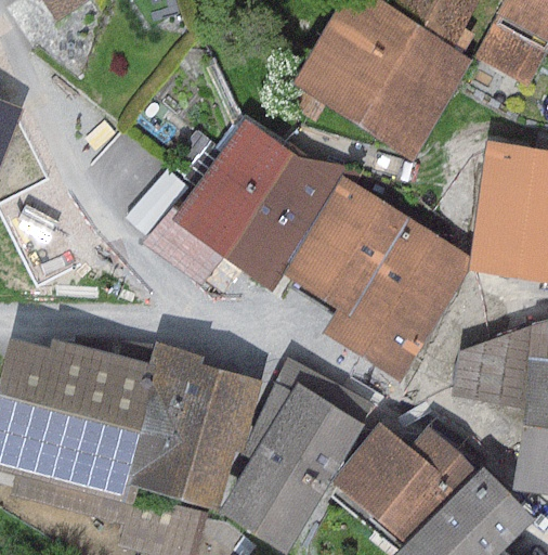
[(42,0),(56,21),(88,0),(42,0)]
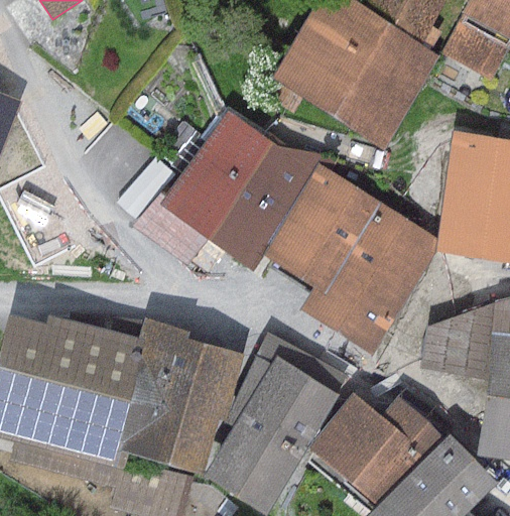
[(355,0),(320,0),(272,75),(386,147),(443,56),(355,0)]
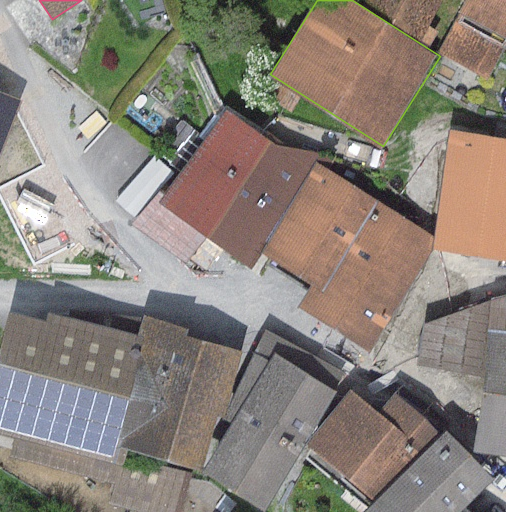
[(443,0),(364,0),(363,2),(424,35),(443,0)]
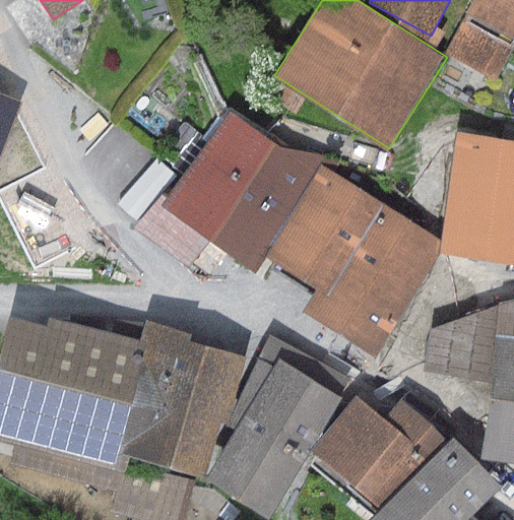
[(513,0),(469,0),(464,9),(513,38),(513,0)]
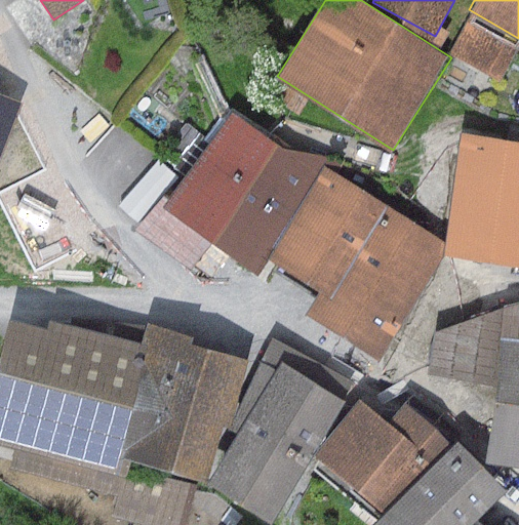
[(0,169),(27,101),(0,90),(0,169)]
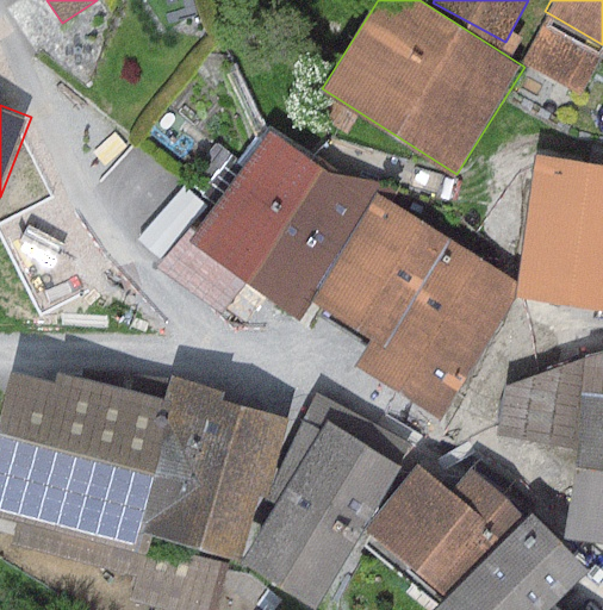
[(230,190),(337,260),(377,200),(269,130),(230,190)]
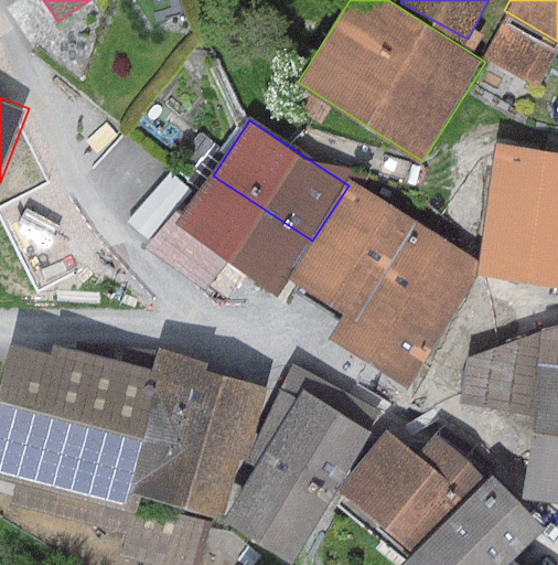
[(557,151),(496,144),(479,262),(476,275),(481,275),(557,286),(557,151)]
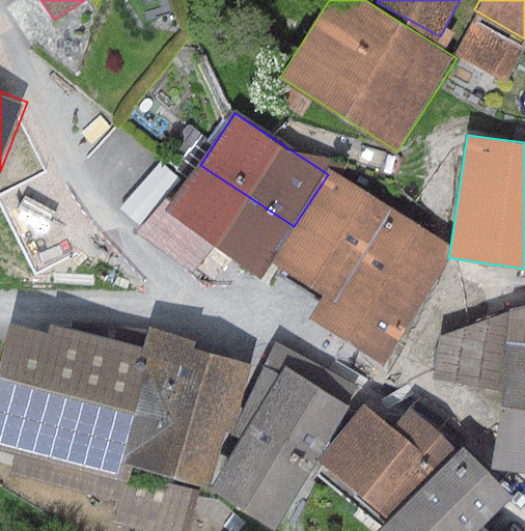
[(294,226),(200,165),(175,202),(166,197),(140,235),(198,274),(216,248),(259,277),(271,260),(294,226)]
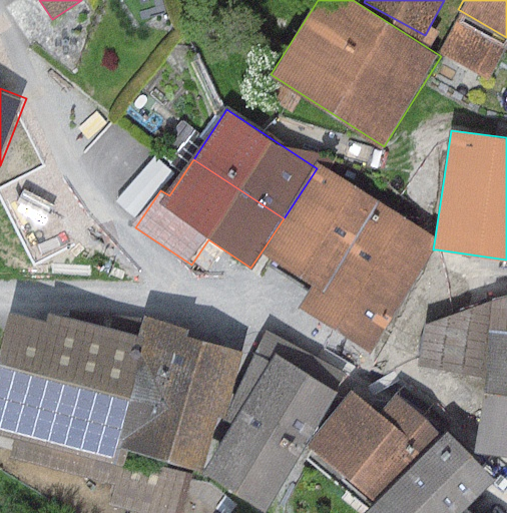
[(322,291),(381,201),(321,162),(317,168),(284,218),(262,251),(313,285),(322,291)]
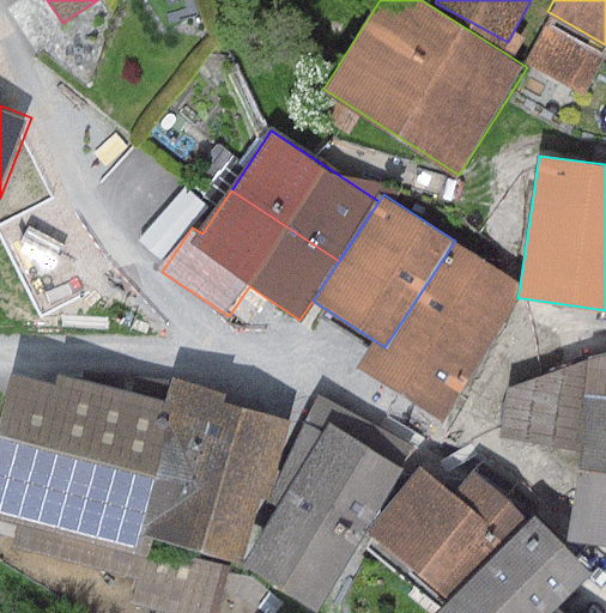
[(385,347),(374,340),(357,366),(440,422),(522,298),(517,298),(520,284),(455,241),(385,347)]
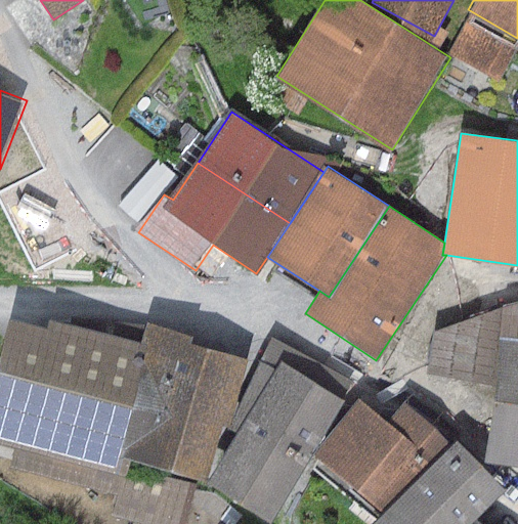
[(501,337),(517,338),(517,306),(505,309),(437,334),(429,376),(494,389),(501,337)]
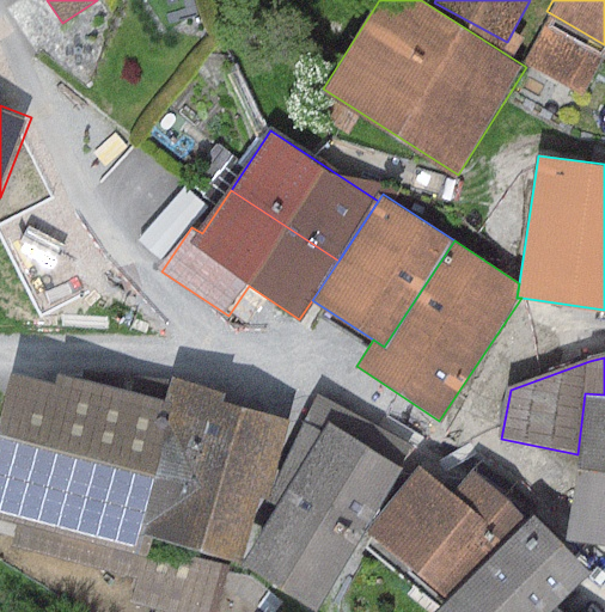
[(132,532),(166,402),(57,373),(54,385),(11,373),(0,411),(0,519),(22,525),(16,548),(141,580),(135,603),(171,611),(228,611),(242,562),(132,532)]
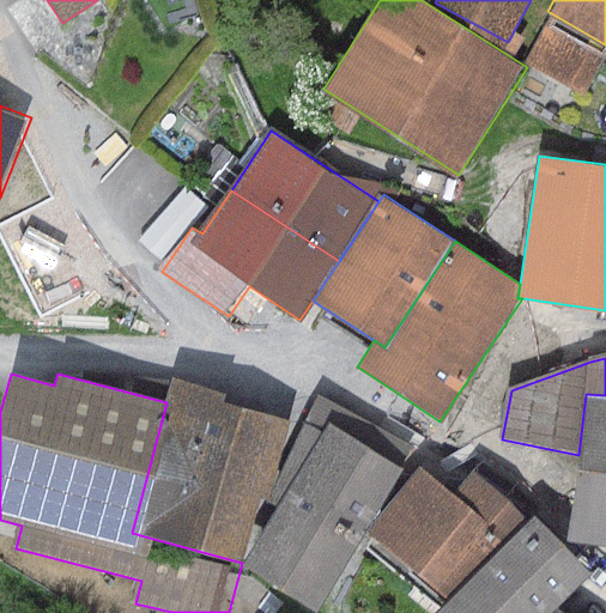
[(132,533),(242,563),(259,499),(271,503),(292,420),(224,402),(226,393),(173,378),(167,402),(132,533)]
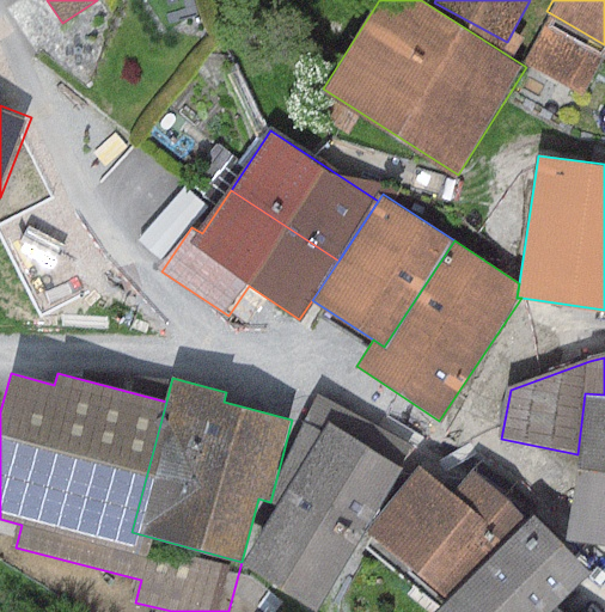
[(604,395),(585,393),(578,454),(566,537),(604,540),(604,395)]
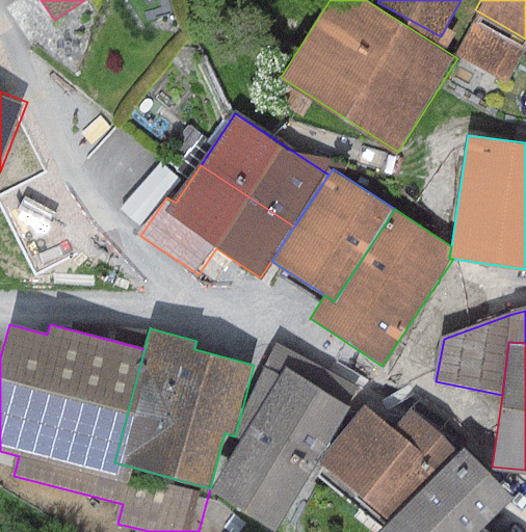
[(361,389),(280,344),(212,486),(275,531),(361,389)]
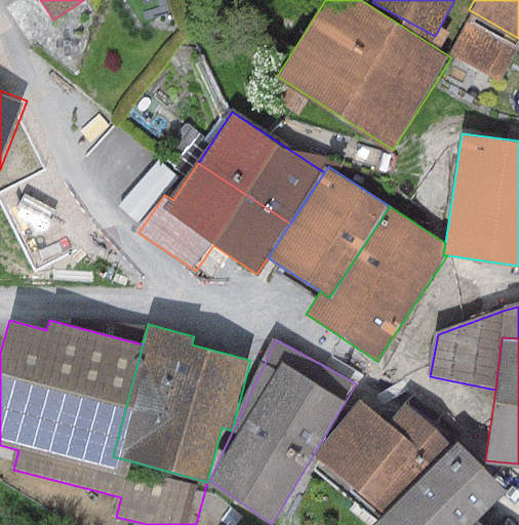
[(389,423),(366,402),(317,452),(383,516),(451,445),(408,404),(389,423)]
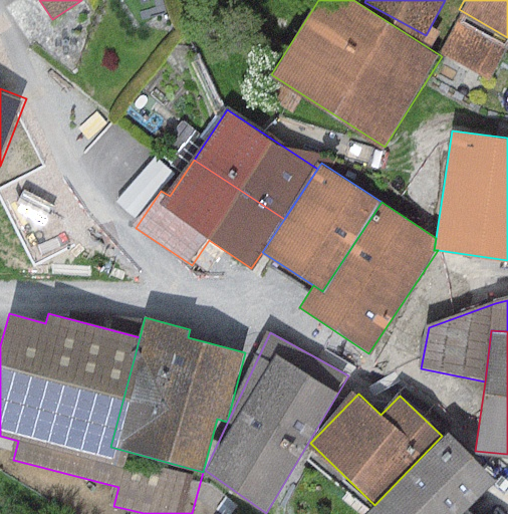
[(495,480),(446,432),(442,436),(374,505),(364,513),(461,513),(468,508),(495,480)]
